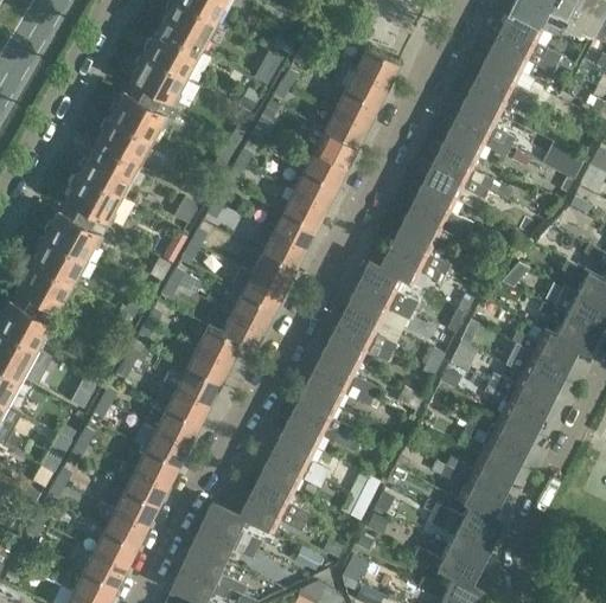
[(166,15),(159,30),(201,52),(217,21),(177,0),(174,0),(173,2),(170,4),(165,12),(166,15)]
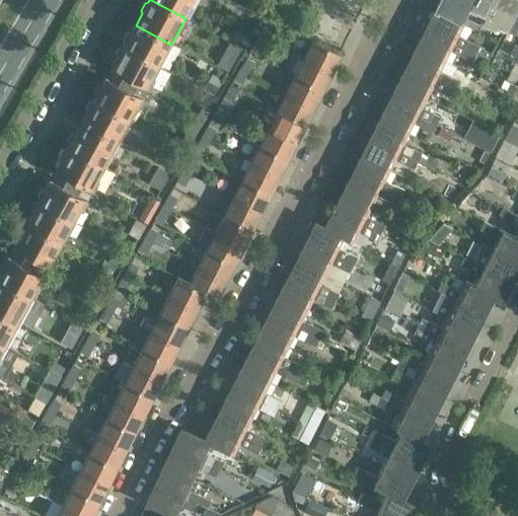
[(151,0),(186,18),(193,7),(195,8),(199,0),(151,0)]
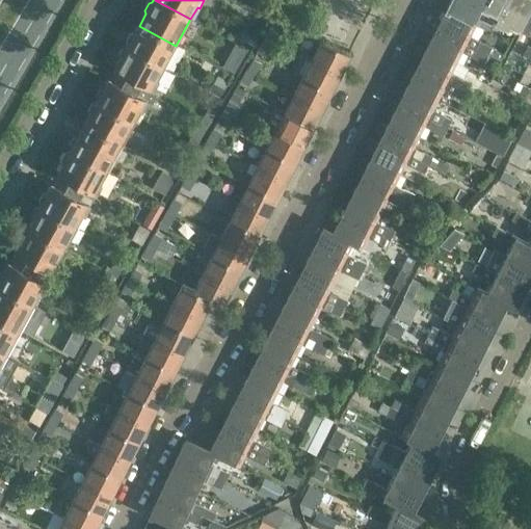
[(451,0),(446,14),(448,15),(449,14),(471,25),(472,24),(474,25),(475,24),(477,25),(479,21),(482,22),(496,29),(497,26),(495,25),(506,0),(451,0)]
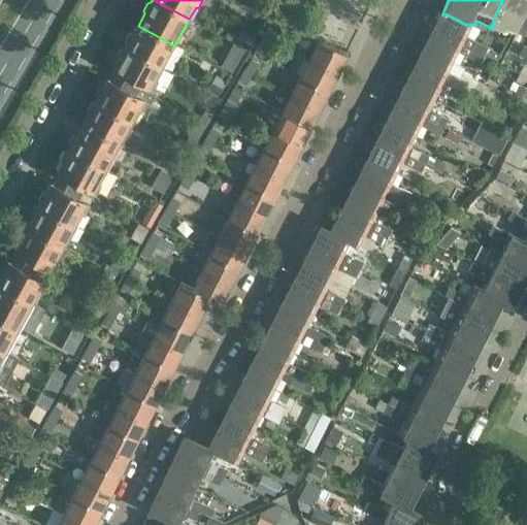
[(502,0),(491,25),(493,26),(503,31),(505,27),(516,33),(526,9),(526,6),(526,0),(502,0)]
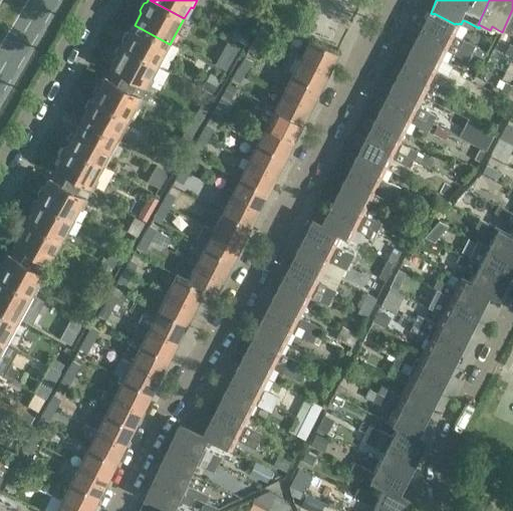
[(431,13),(422,30),(471,55),(475,48),(457,38),(457,37),(455,36),(460,25),(463,27),(466,21),(463,20),(461,24),(459,23),(458,24),(456,23),(455,24),(434,13),(433,14),(431,13)]
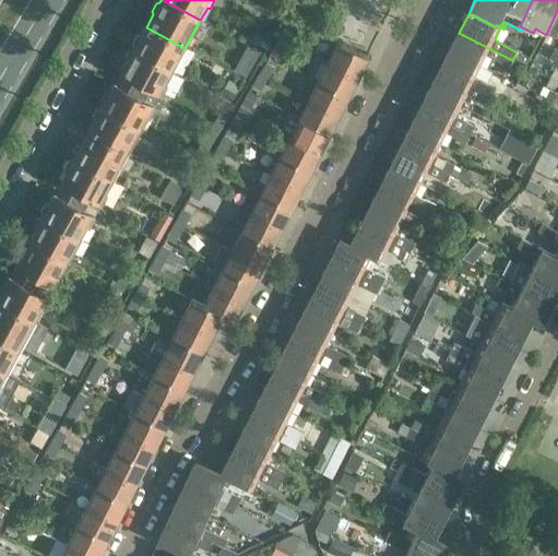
[(133,50),(133,51),(171,72),(185,48),(146,27),(141,38),(137,39),(132,47),(133,50)]
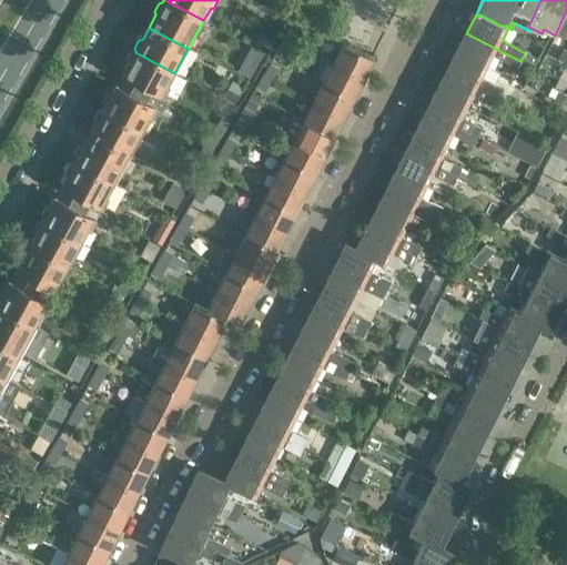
[(294,44),(300,33),(289,28),(283,39),(294,44)]
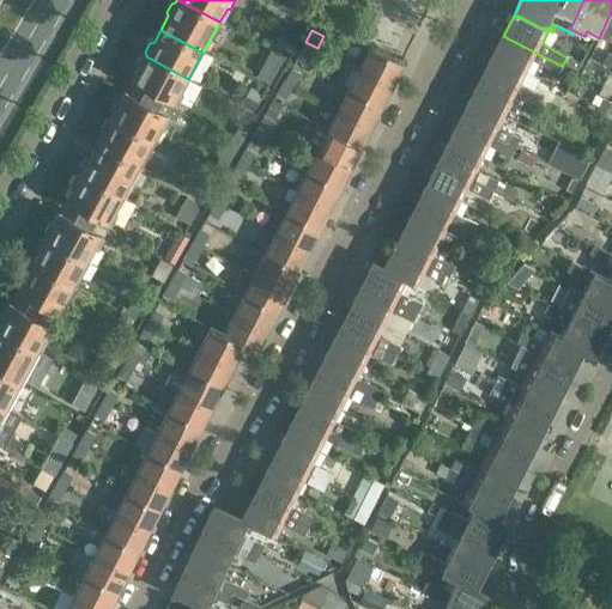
[(272,44),(288,54),(292,44),(278,36),(272,44)]
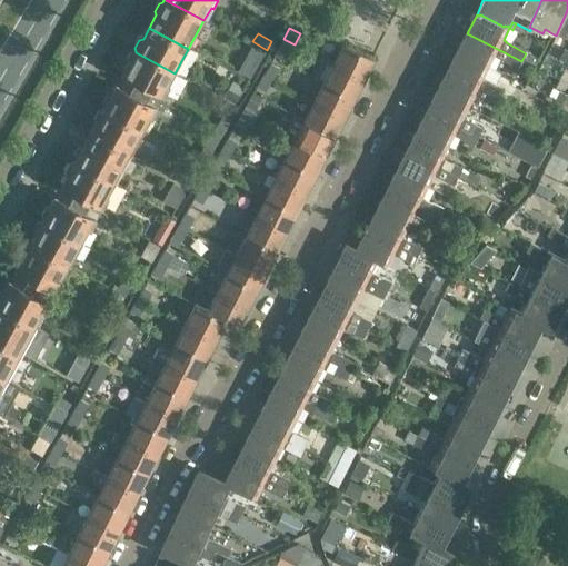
[(467,33),(457,52),(489,69),(495,58),(497,59),(497,58),(518,69),(521,61),(467,33)]
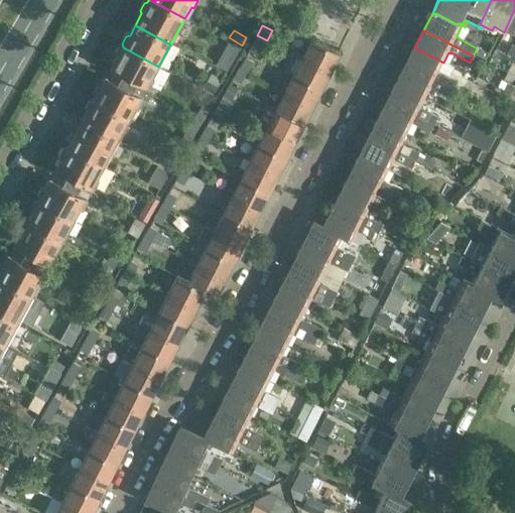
[(262,50),(267,40),(257,35),(252,45),(262,50)]
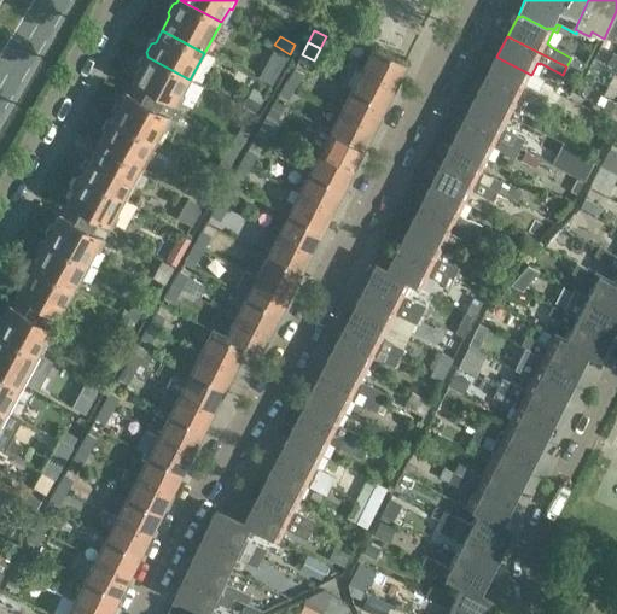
[(372,50),(360,71),(395,88),(406,66),(372,50)]
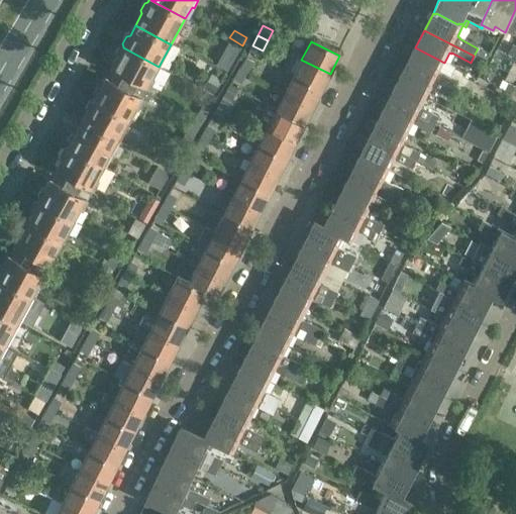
[(218,67),(228,72),(240,49),(230,43),(218,67)]
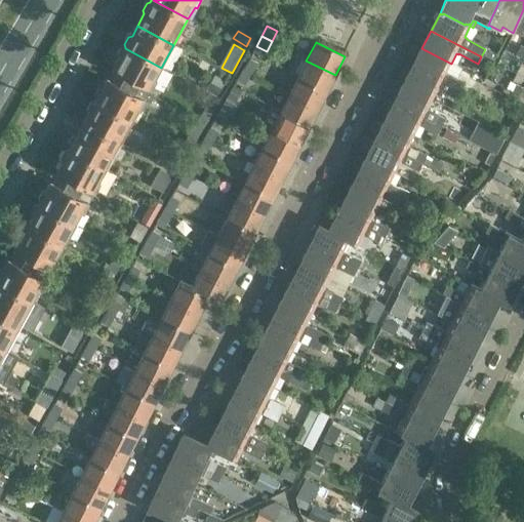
[(523,48),(519,46),(514,56),(523,61),(523,48)]
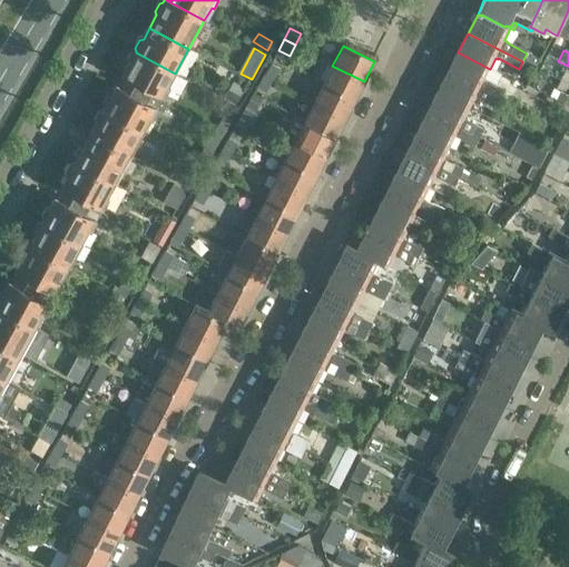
[(128,66),(120,80),(162,103),(170,87),(168,86),(175,74),(136,52),(135,55),(130,56),(127,62),(128,66)]
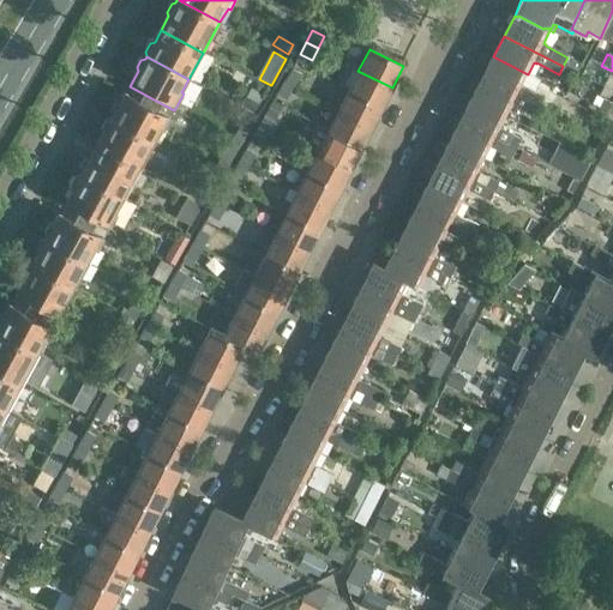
[(493,56),(482,78),(540,107),(544,98),(524,89),(524,88),(521,86),(528,74),(493,56)]
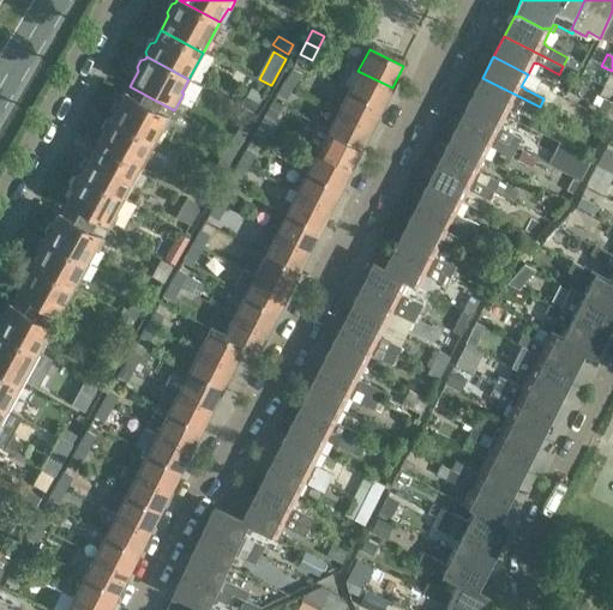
[(283,82),(296,89),(307,68),(294,61),(283,82)]
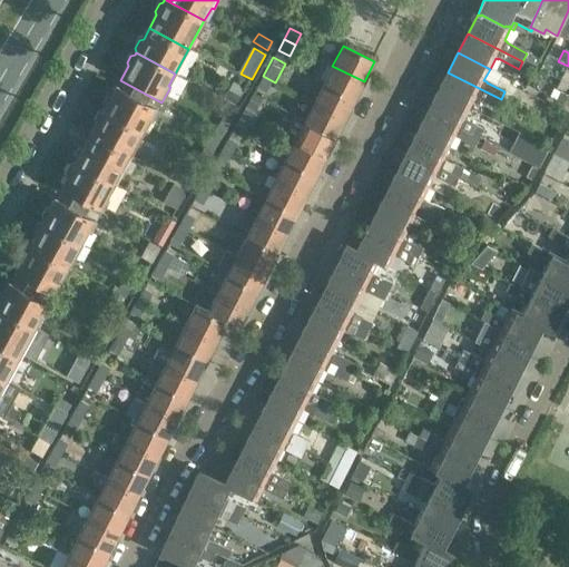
[(332,66),(323,85),(354,100),(364,81),(332,66)]
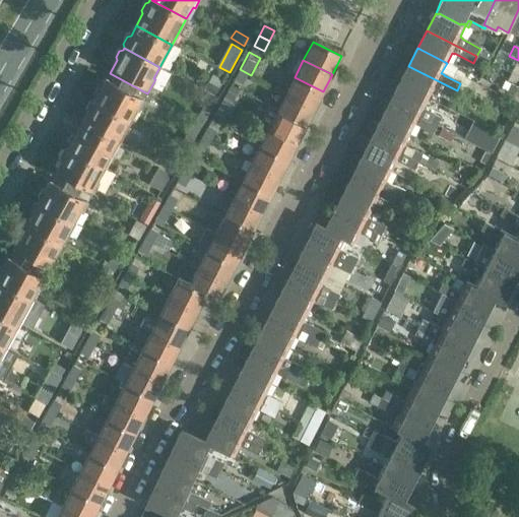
[(408,66),(399,84),(429,100),(434,89),(436,90),(452,100),(457,90),(408,66)]
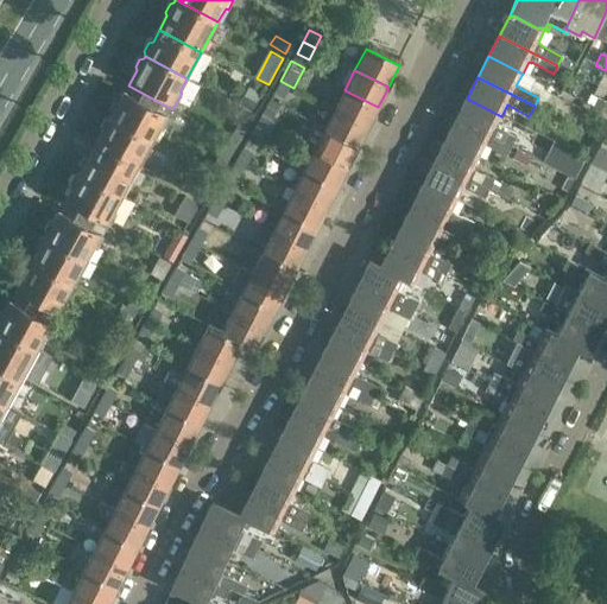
[(286,102),(293,88),(280,81),(273,95),(286,102)]
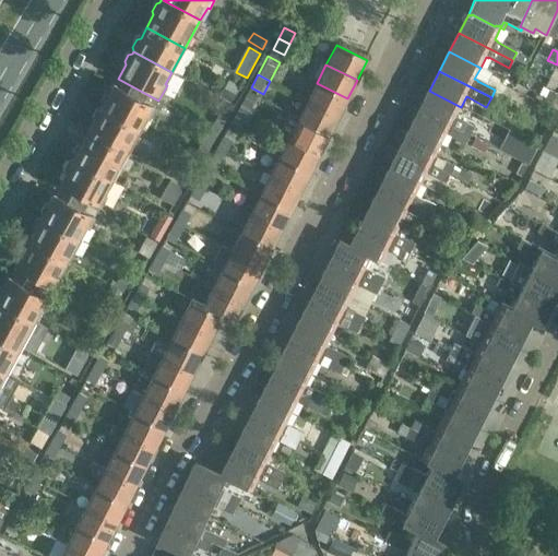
[(102,109),(140,130),(147,117),(150,118),(156,106),(158,102),(118,79),(108,97),(105,98),(101,106),(102,109)]
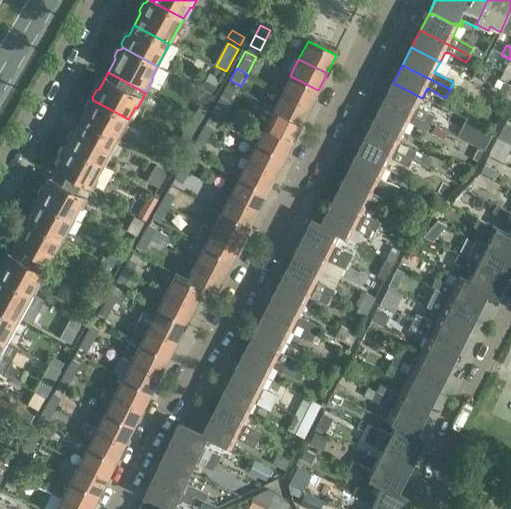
[(282,73),(274,90),(281,94),(309,108),(318,90),(290,76),(282,73)]
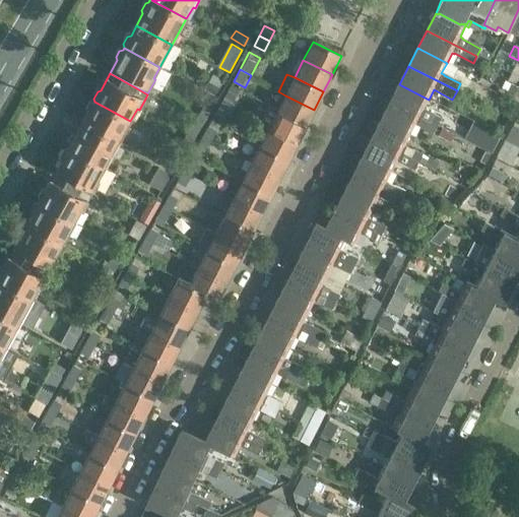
[(205,91),(214,97),(222,82),(213,77),(205,91)]
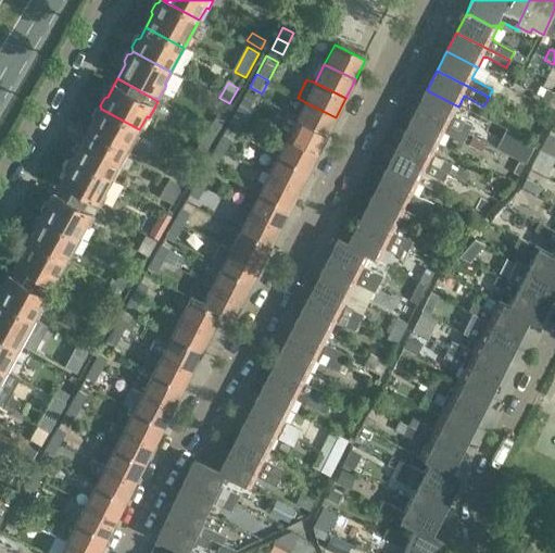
[(554,92),(546,88),(542,98),(554,104),(554,92)]
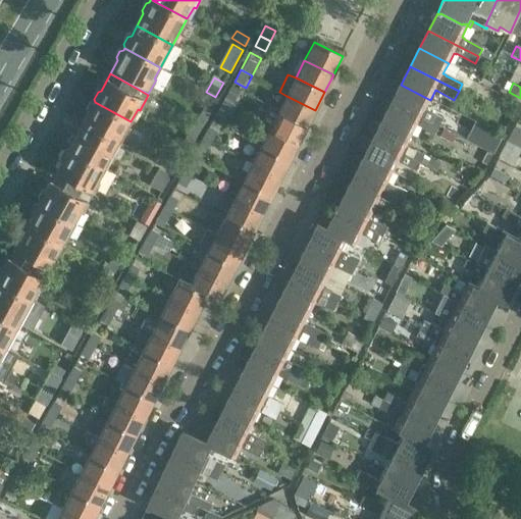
[(401,85),(392,103),(439,127),(444,120),(424,110),(430,100),(401,85)]
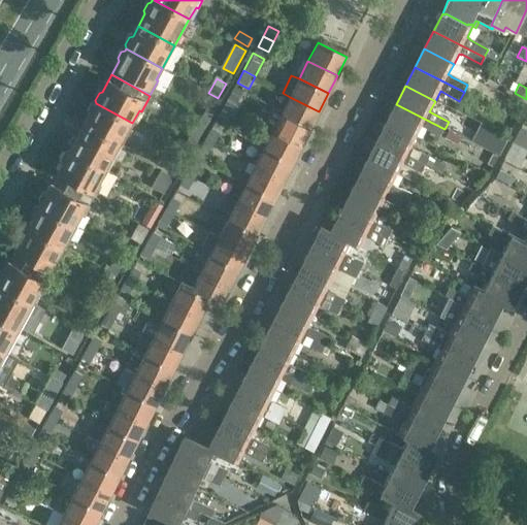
[(234,87),(226,103),(235,108),(243,92),(234,87)]
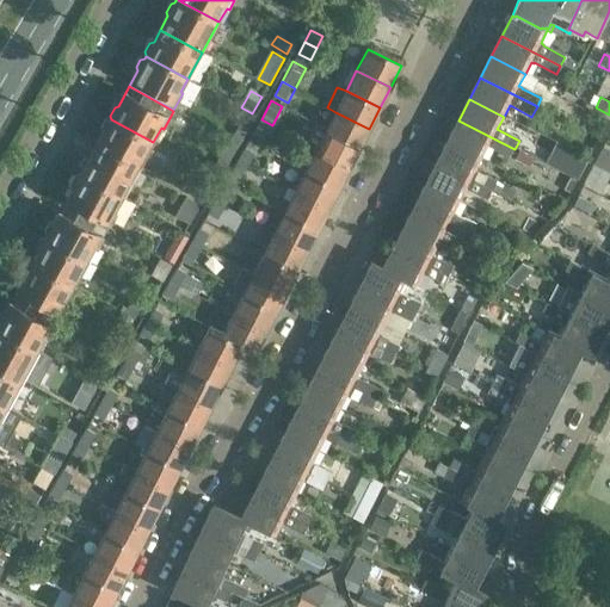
[(336,112),(325,131),(359,149),(369,129),(336,112)]
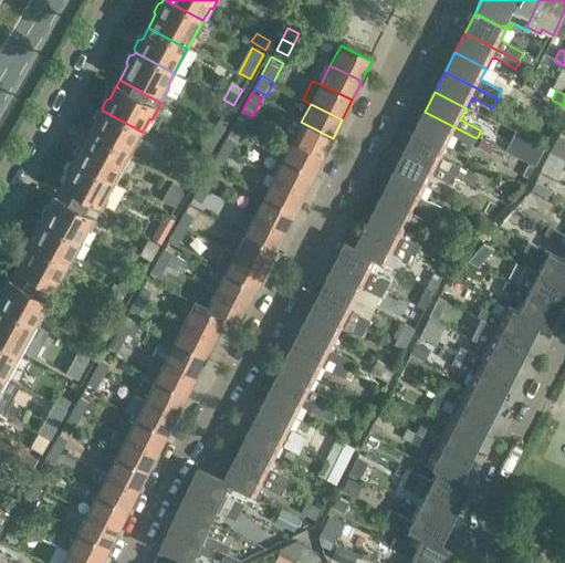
[(95,124),(90,134),(129,155),(142,132),(103,111),(101,114),(97,114),(94,121),(95,124)]
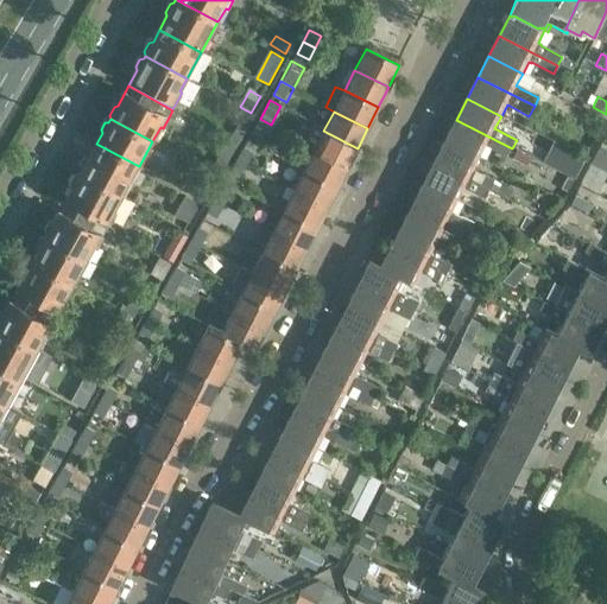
[(271,125),(259,119),(248,141),(259,147),(271,125)]
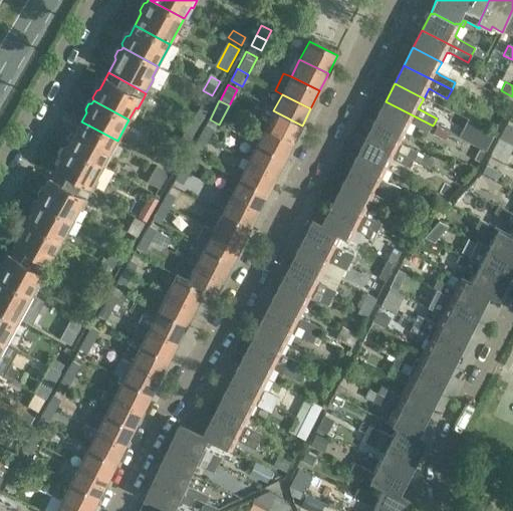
[(386,101),(376,119),(405,134),(411,123),(429,134),(433,125),(386,101)]
